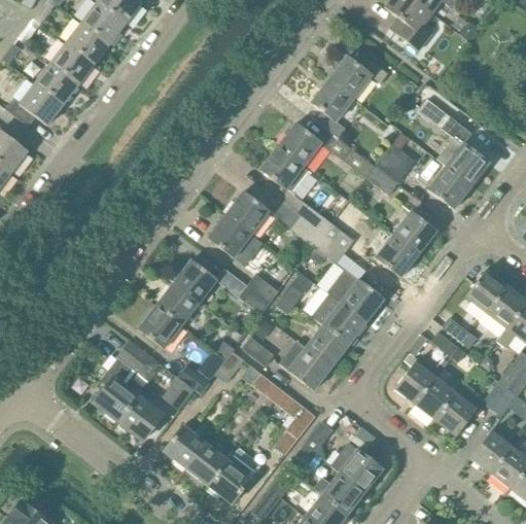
[(96,0),(96,1),(125,24),(141,2),(138,0),(96,0)]
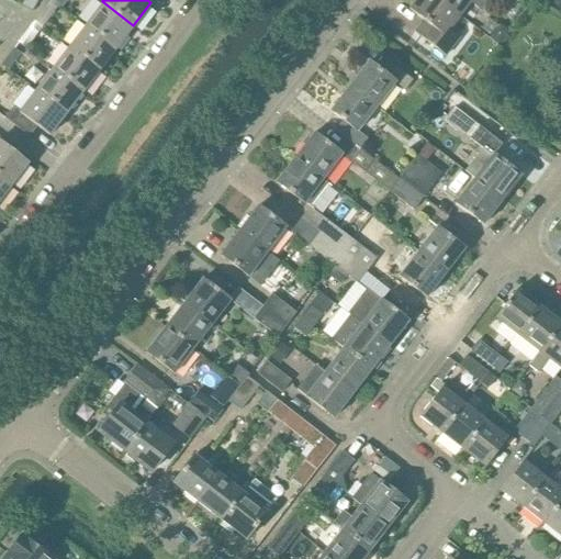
[(451,26),(462,13),(444,0),(415,0),(410,8),(430,23),(422,34),(448,54),(462,35),(451,26)]
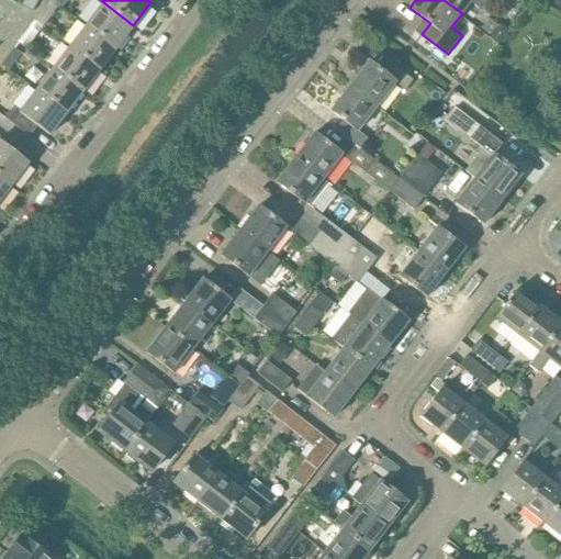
[(444,0),(462,13),(472,1),(483,9),(489,0),(444,0)]
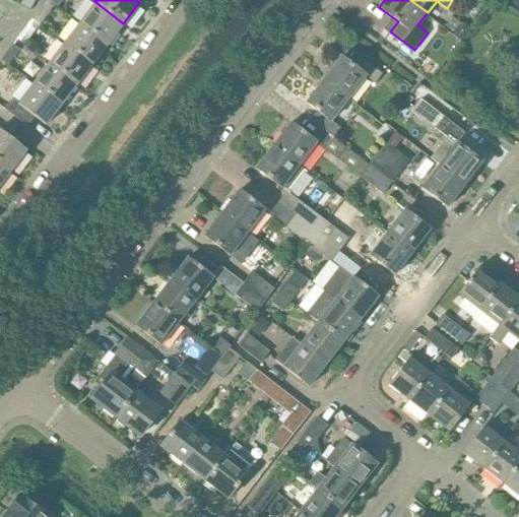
[(508,0),(506,4),(518,10),(518,0),(508,0)]
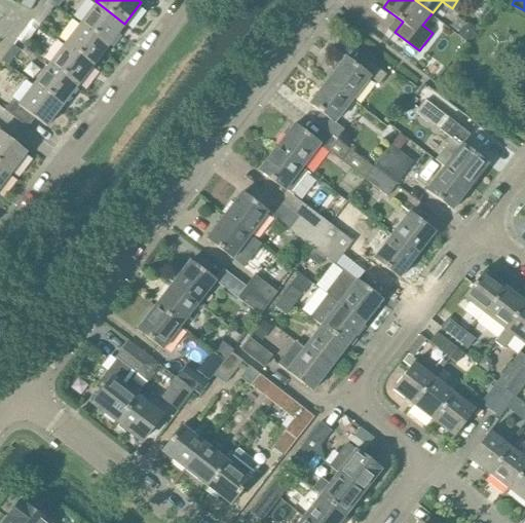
[(109,43),(124,24),(96,1),(80,21),(109,43)]
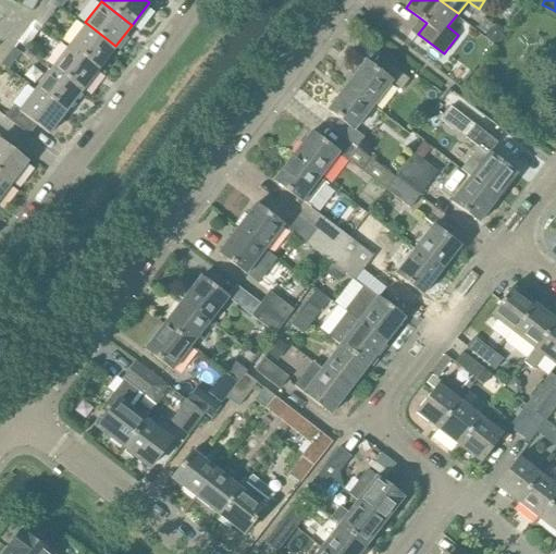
[(36,20),(42,24),(56,9),(47,2),(39,13),(35,19),(36,20)]
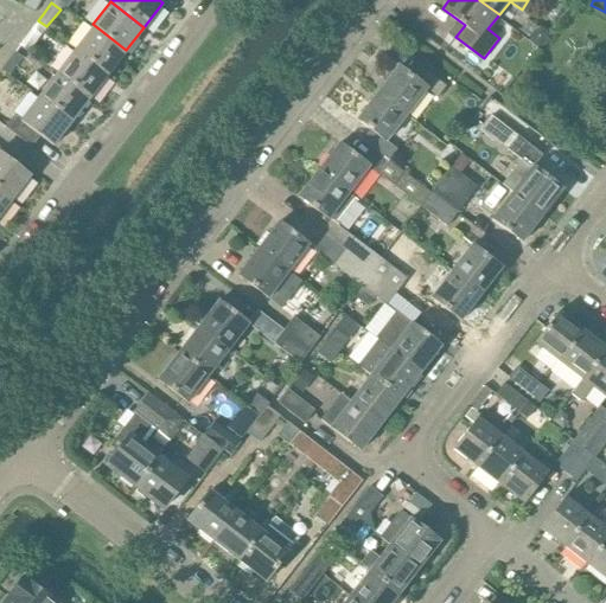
[(108,74),(126,50),(93,24),(75,47),(108,74)]
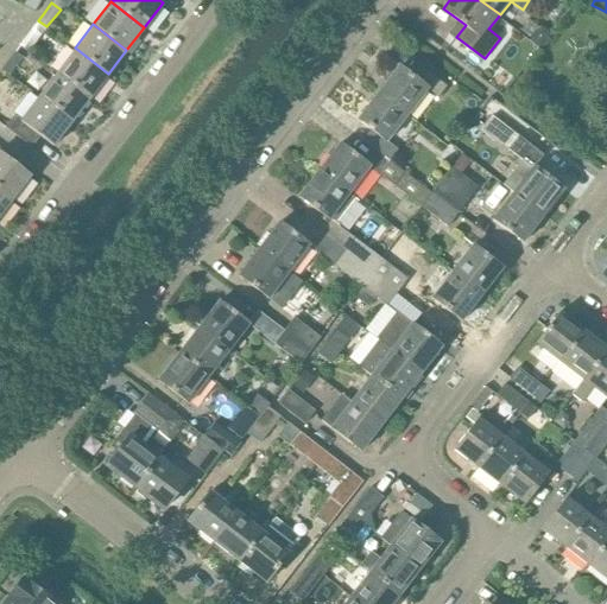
[(541,24),(530,38),(539,45),(550,31),(541,24)]
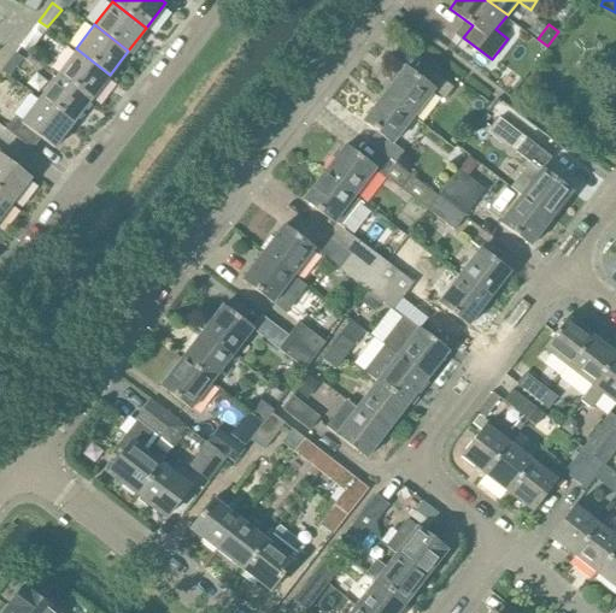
[(35,27),(21,43),(22,45),(29,51),(42,33),(35,27)]
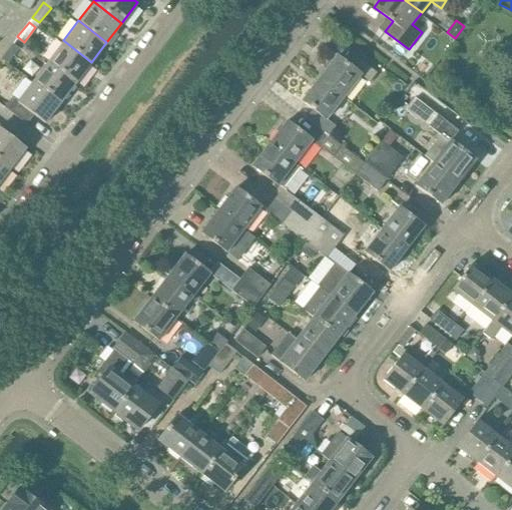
[(76,82),(91,62),(63,40),(48,60),(76,82)]
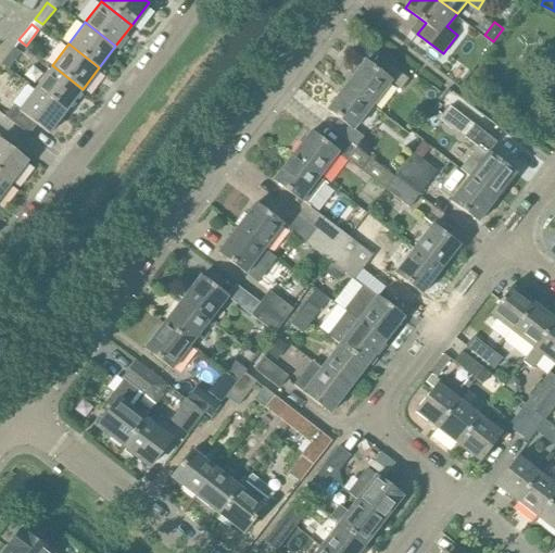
[(10,66),(22,51),(16,47),(14,46),(2,61),(5,63),(10,66)]
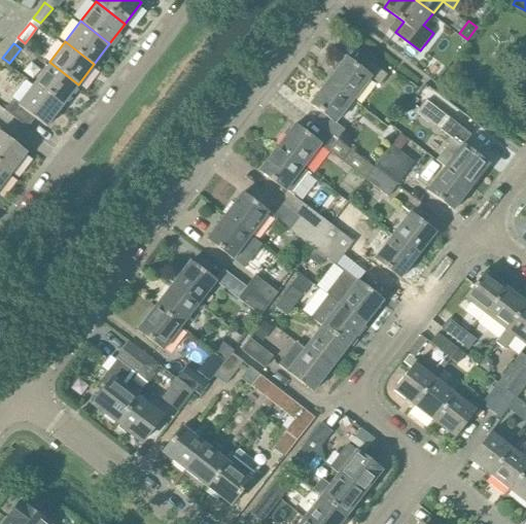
[(328,79),(353,99),(372,75),(381,82),(388,73),(365,56),(358,64),(347,56),(328,79)]
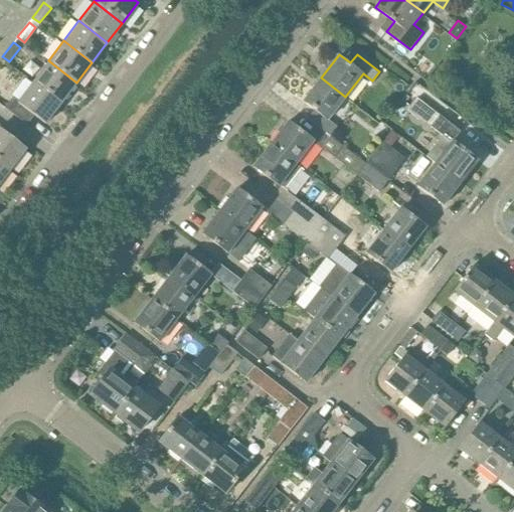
[(61,102),(76,82),(48,60),(33,79),(34,80),(61,102)]
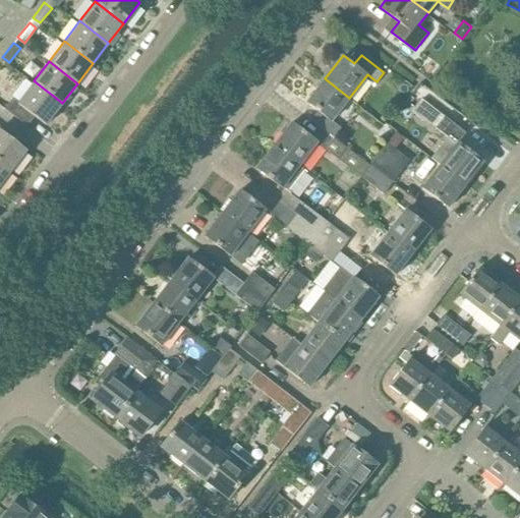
[(333,119),(349,98),(325,78),(307,100),(319,109),(311,118),(335,135),(342,126),(333,119)]
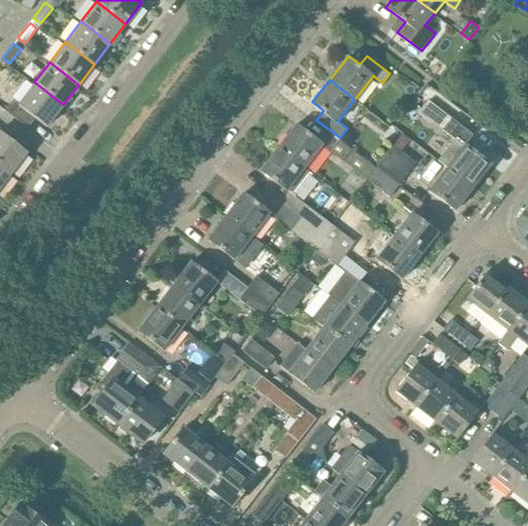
[(48,125),(63,104),(35,83),(34,82),(19,101),(13,97),(5,109),(29,126),(36,117),(48,125)]
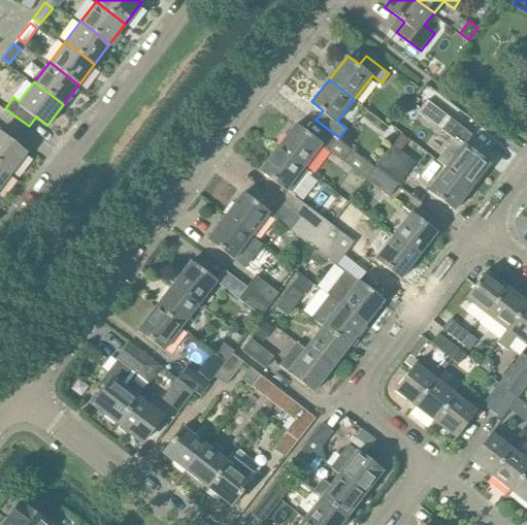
[(433,91),(428,98),(429,99),(431,101),(433,102),(438,95),(433,91)]
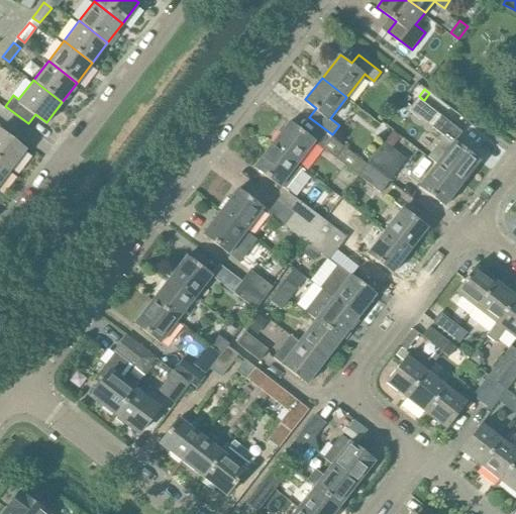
[(419,96),(410,108),(432,125),(444,134),(445,135),(453,141),(454,140),(462,130),(459,128),(442,115),(442,114),(441,113),(424,100),(422,99),(420,97),(419,96)]
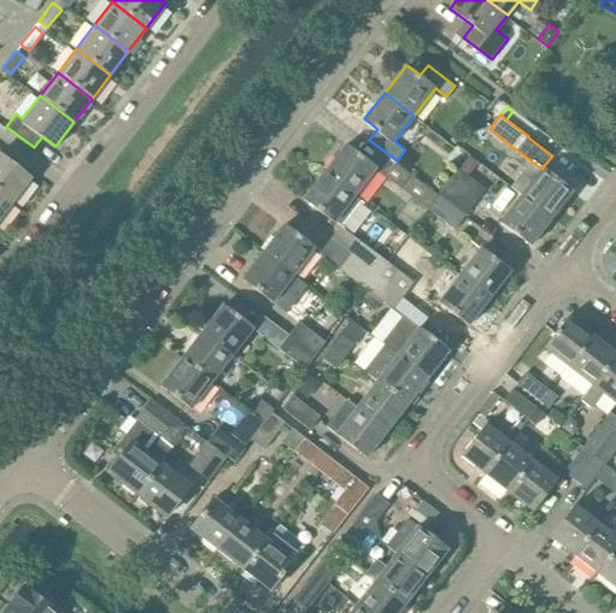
[(326,171),(356,194),(376,166),(346,143),(326,171)]
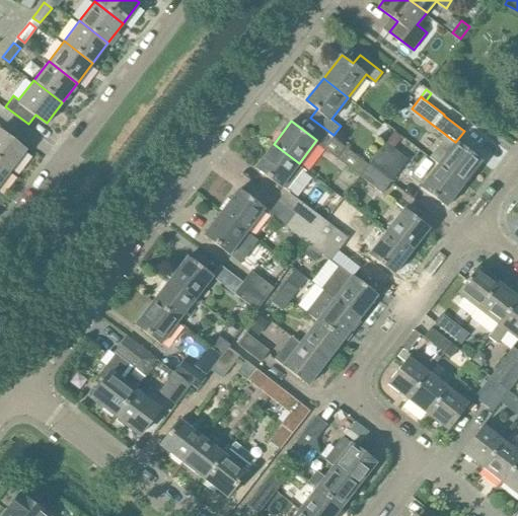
[(0,160),(11,169),(27,149),(0,128),(0,160)]
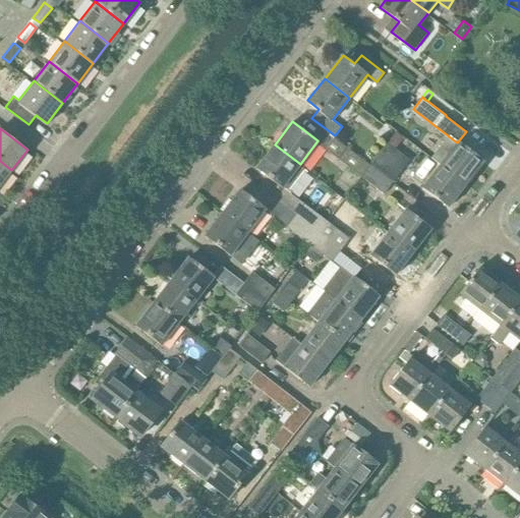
[(370,164),(330,132),(322,145),(361,175),(370,164)]
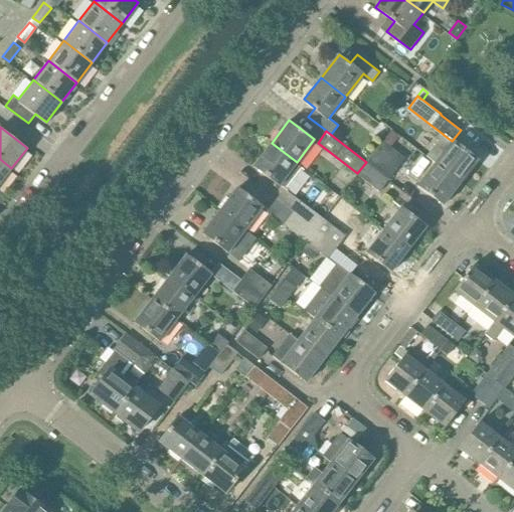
[(443,134),(426,155),(436,162),(461,181),(478,159),(453,140),(452,141),(444,135),(443,134)]
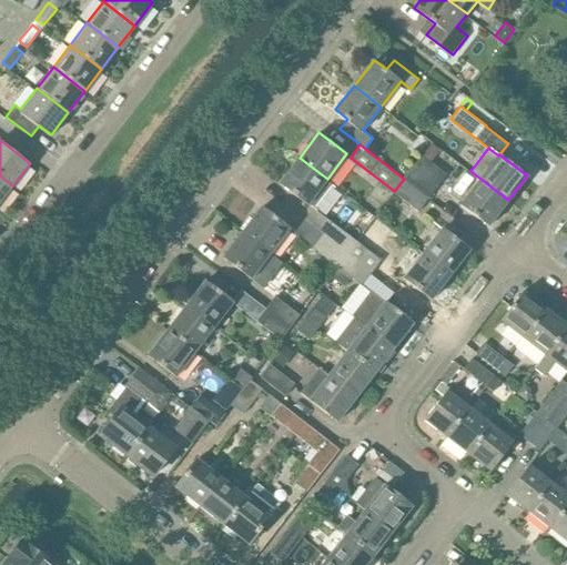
[(404,179),(428,198),(447,173),(423,153),(404,179)]
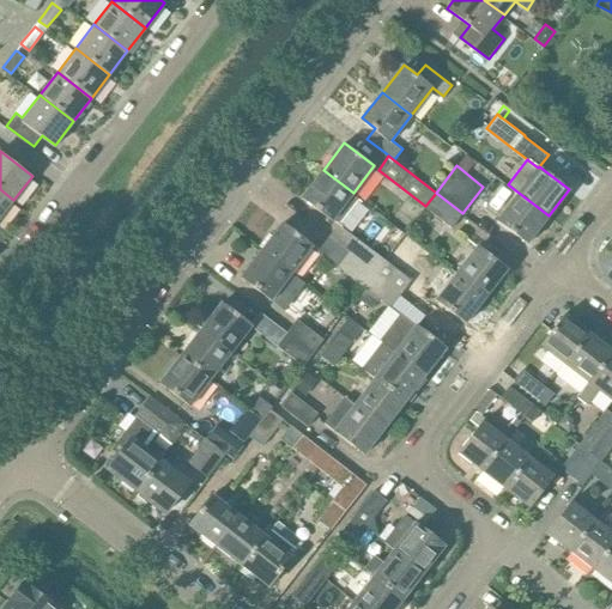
[(353,193),(323,170),(303,196),(333,219),(333,218),(343,225),(363,200),(353,193)]
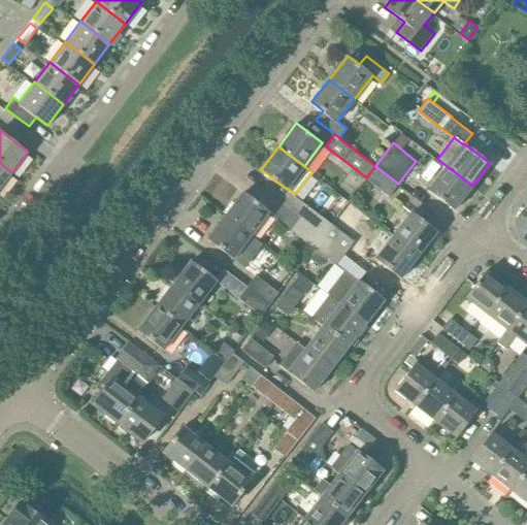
[(0,187),(11,172),(0,163),(0,187)]
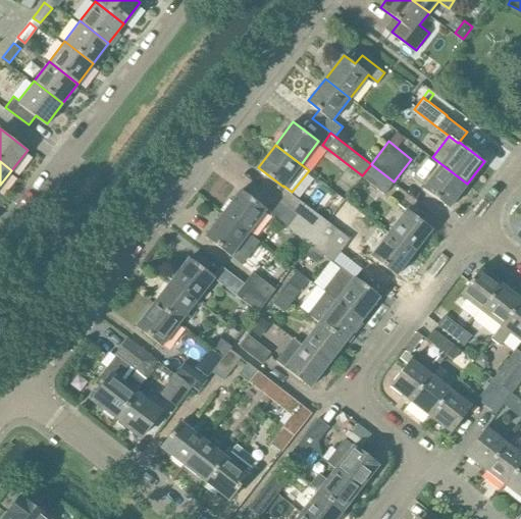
[(389,187),(394,182),(371,164),(362,175),(385,193),(389,187)]
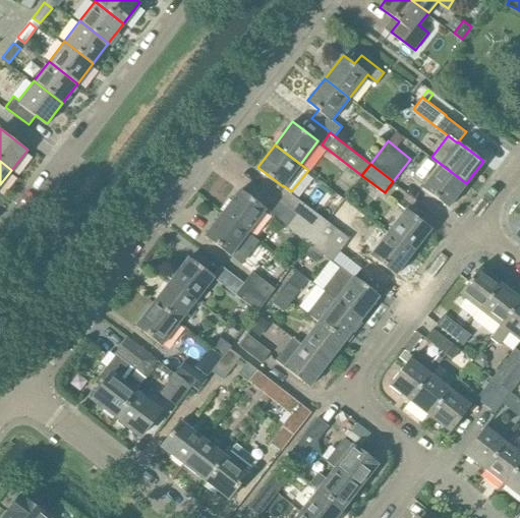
[(441,164),(423,186),(449,206),(466,183),(441,164)]
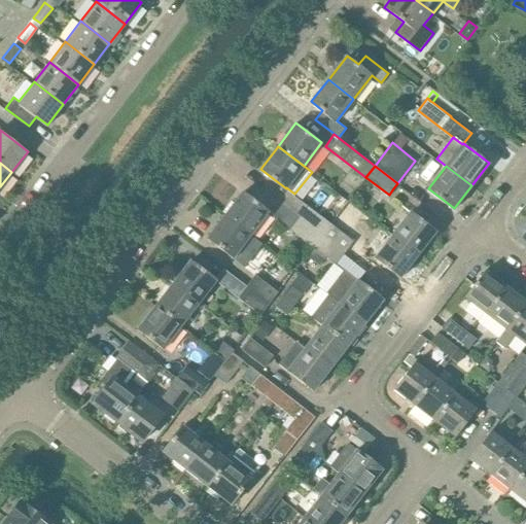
[(225,215),(251,235),(270,210),(244,190),(225,215)]
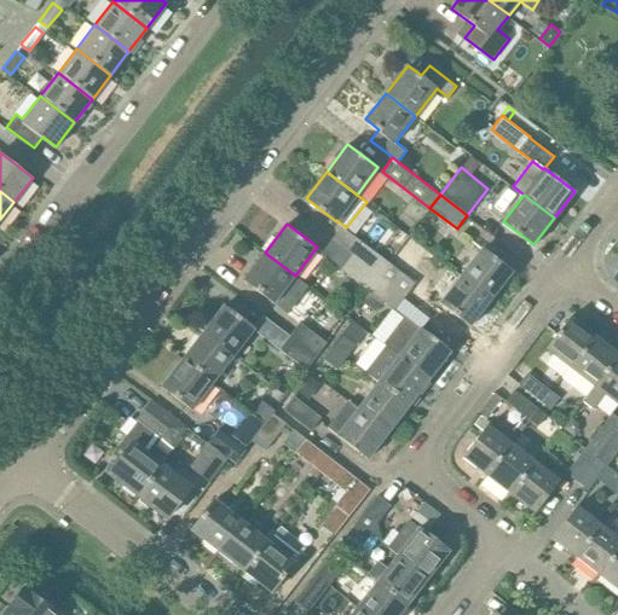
[(403,248),(417,260),(426,249),(410,238),(403,248)]
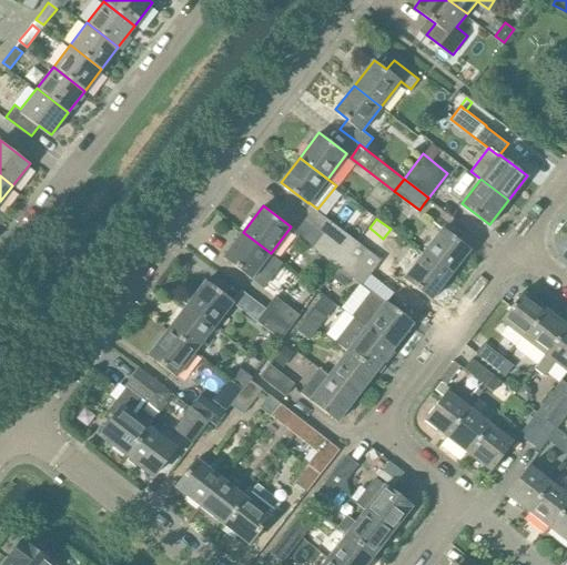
[(332,221),(323,233),(347,252),(357,240),(333,221),(332,221)]
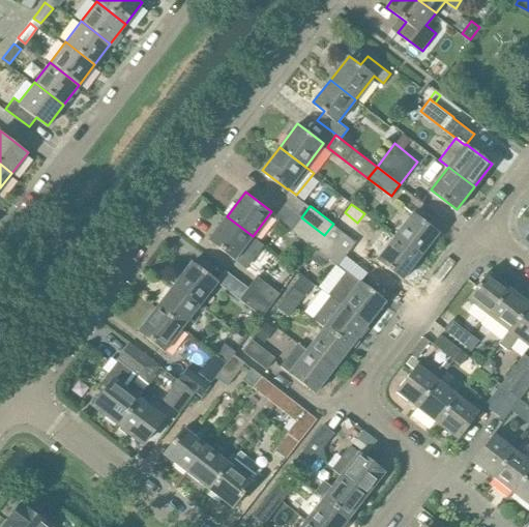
[(395,235),(421,255),(439,232),(413,212),(395,235)]
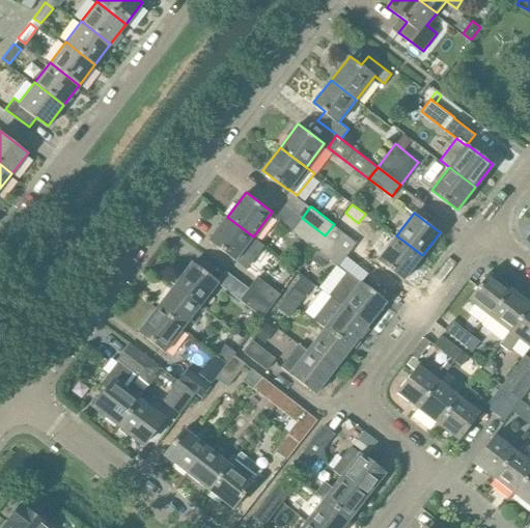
[(236,259),(253,237),(227,217),(210,240),(236,259)]
